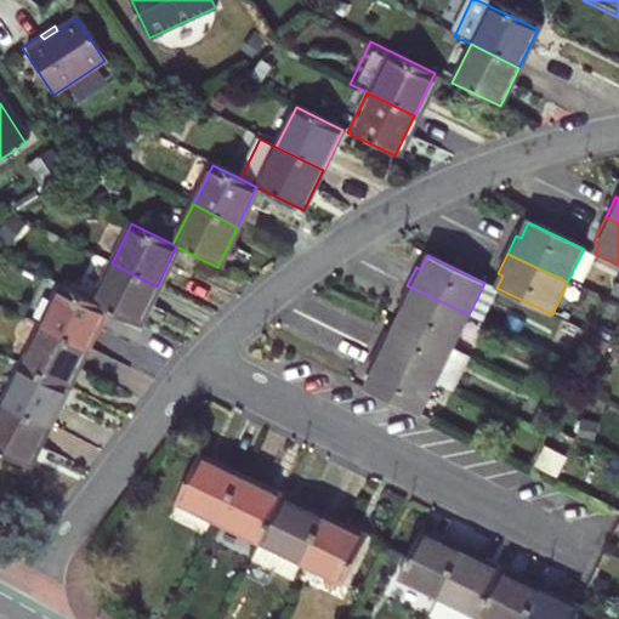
[(92,302),(106,310),(138,325),(157,287),(112,263),(92,302)]
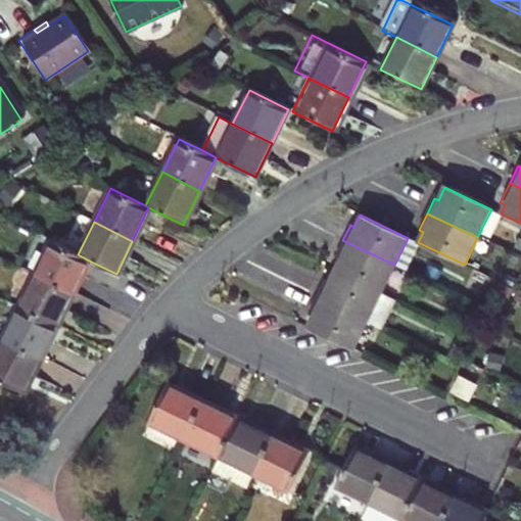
[(394,265),(342,240),(335,255),(339,257),(333,270),(380,293),(394,265)]
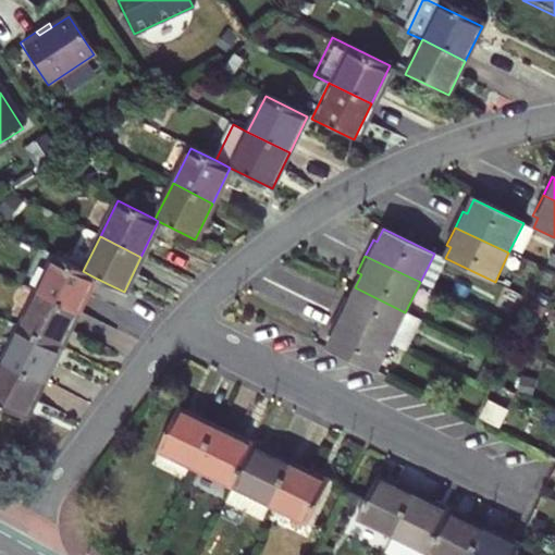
[(54,257),(36,293),(77,313),(95,278),(83,271),(54,257)]
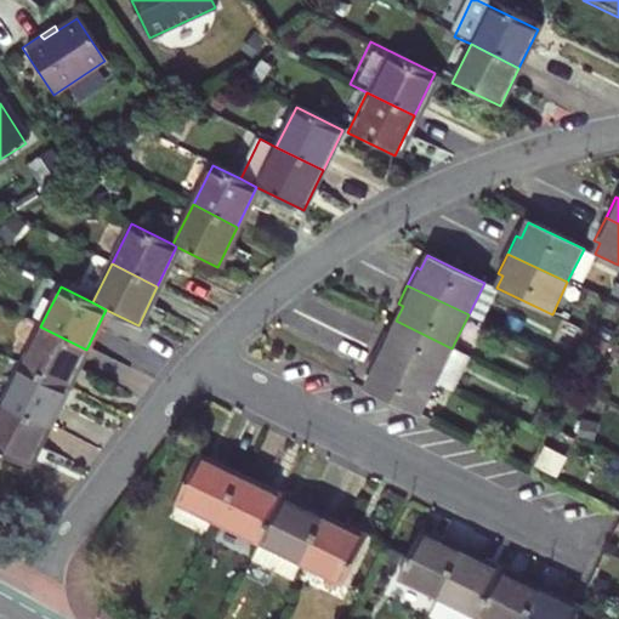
[(452,348),(396,321),(390,331),(385,330),(374,353),(436,382),(452,348)]
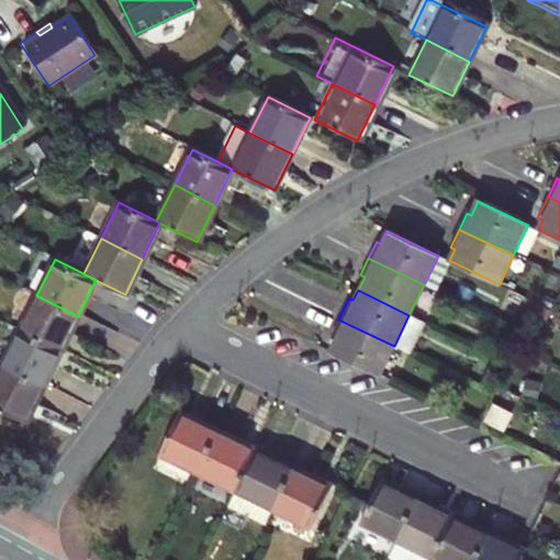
[(78,316),(36,295),(19,332),(60,353),(78,316)]
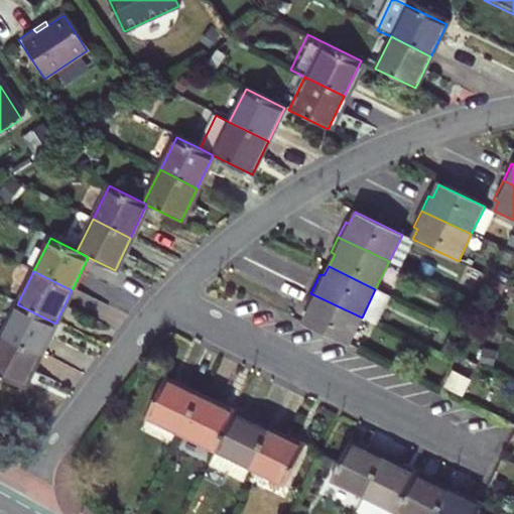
[(306,310),(300,324),(348,347),(362,317),(310,293),(303,308),(306,310)]
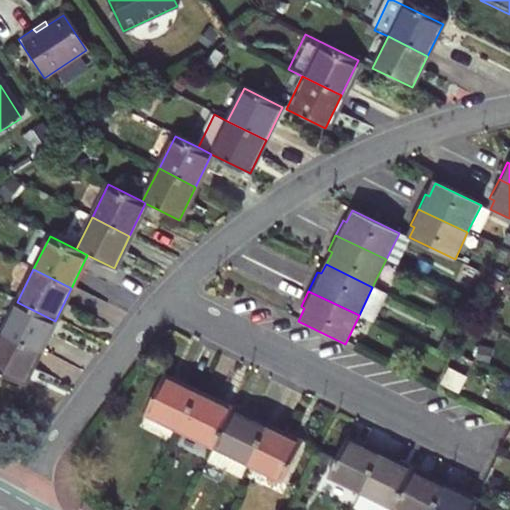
[(55,321),(17,302),(1,334),(39,353),(55,321)]
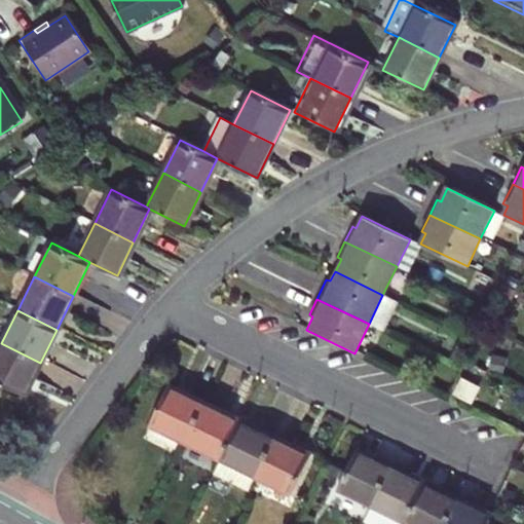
[(40,363),(1,343),(0,345),(0,382),(24,395),(40,363)]
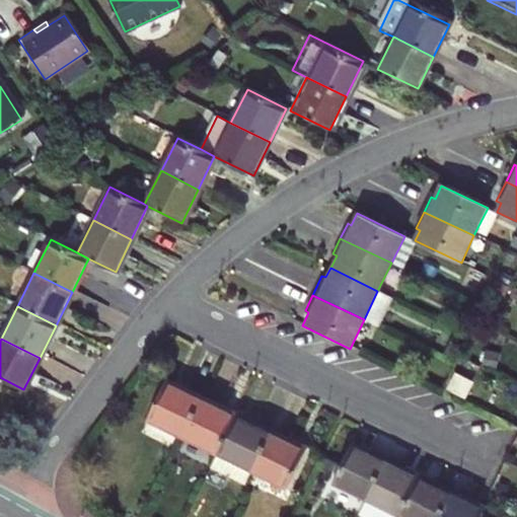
[(180,439),(200,400),(164,382),(145,422),(180,439)]
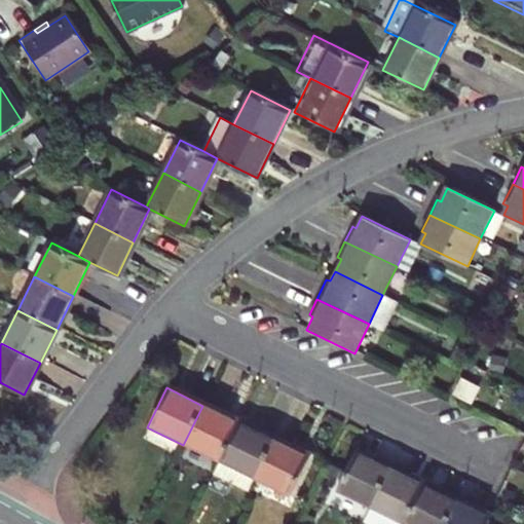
[(183,445),(220,463),(239,423),(202,406),(183,445)]
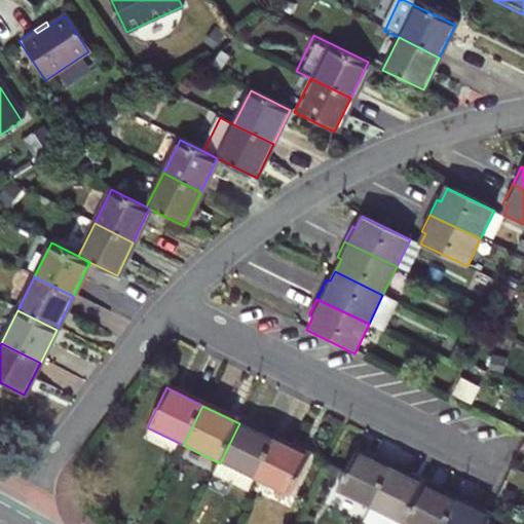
[(239,423),(220,463),(255,480),(274,441),(239,423)]
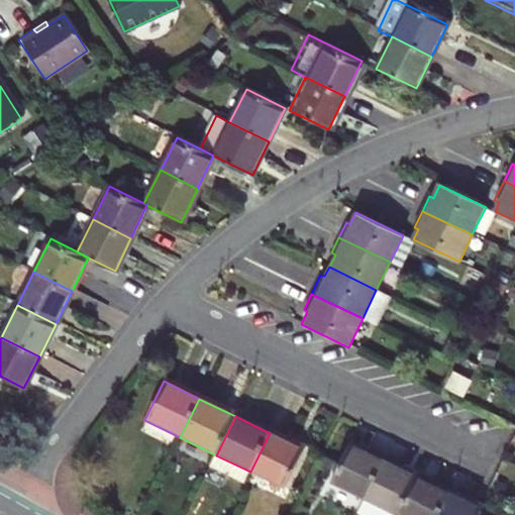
[(303,449),(270,433),(250,472),(280,486),(284,489),(303,449)]
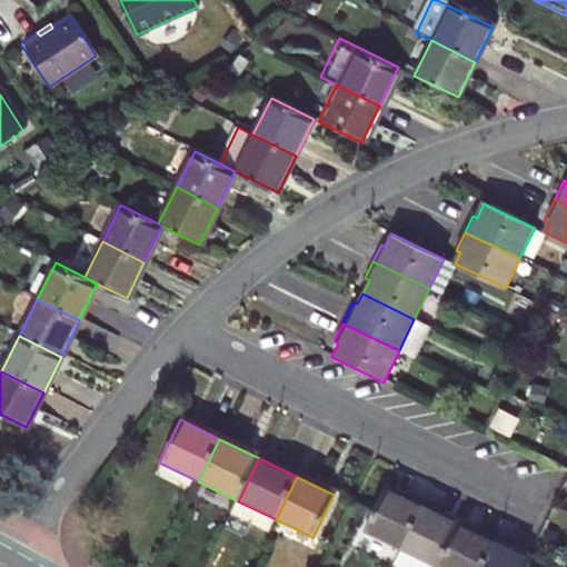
[(400,549),(421,505),(385,487),(362,530),(400,549)]
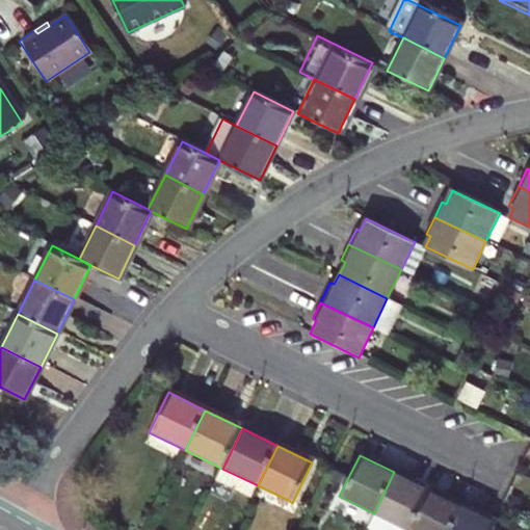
[(222,469),(215,483),(250,501),(258,485),(222,469)]
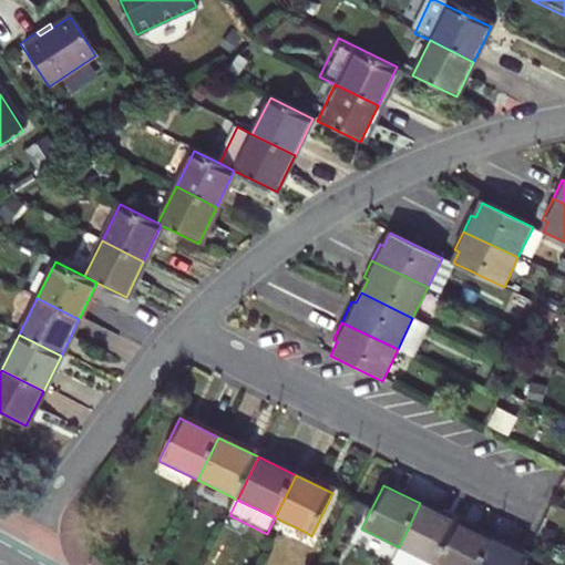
[(456,522),(420,503),(399,547),(433,564),(435,564),(456,522)]
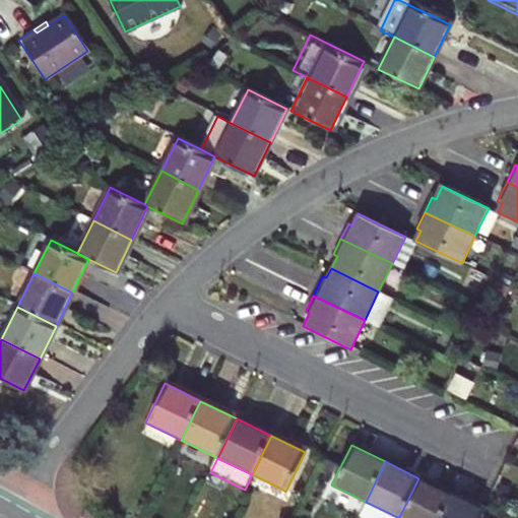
[(281,489),(252,474),(245,490),(274,503),(281,489)]
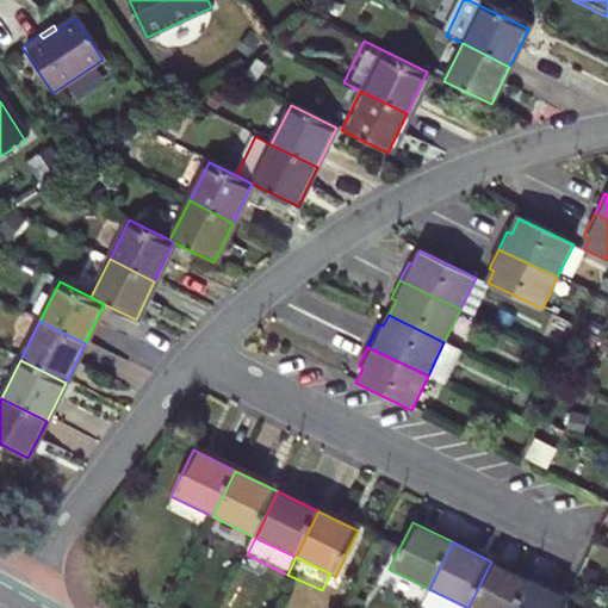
[(515,607),(529,581),(491,562),(469,607),(515,607)]
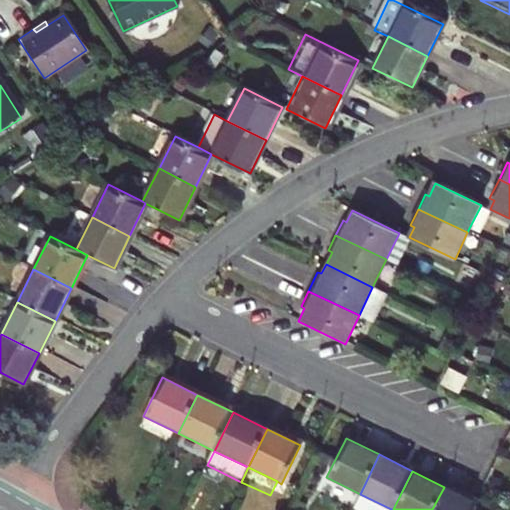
[(473,509),(477,503),(444,487),(432,509),(473,509)]
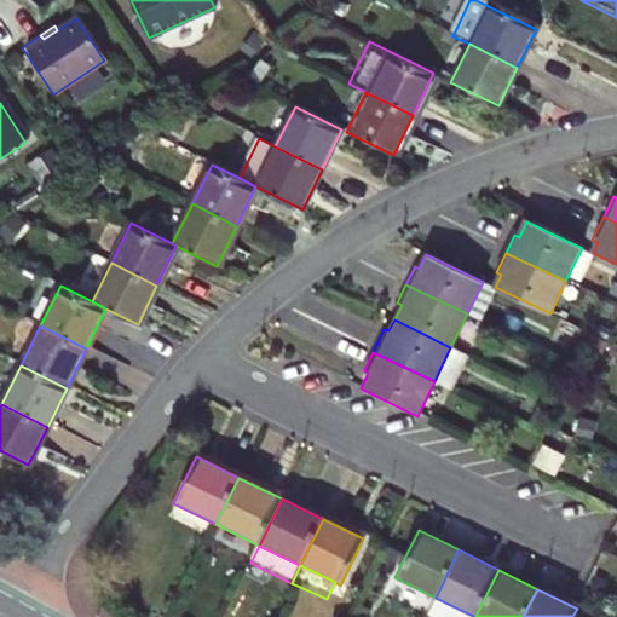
[(473,616),(436,598),(426,616),(473,616)]
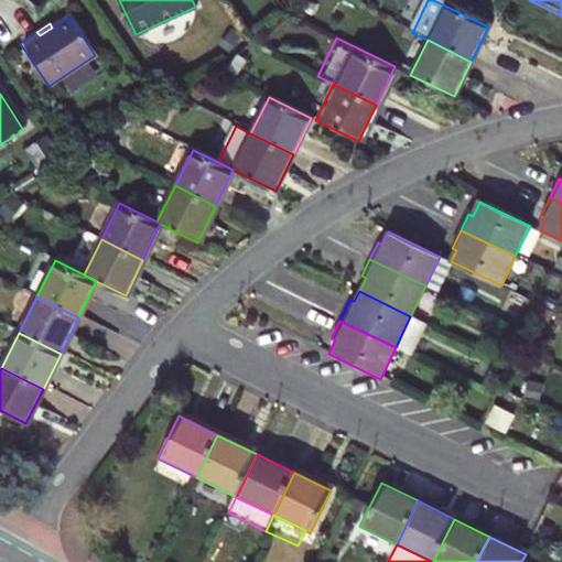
All buildings are outlined.
